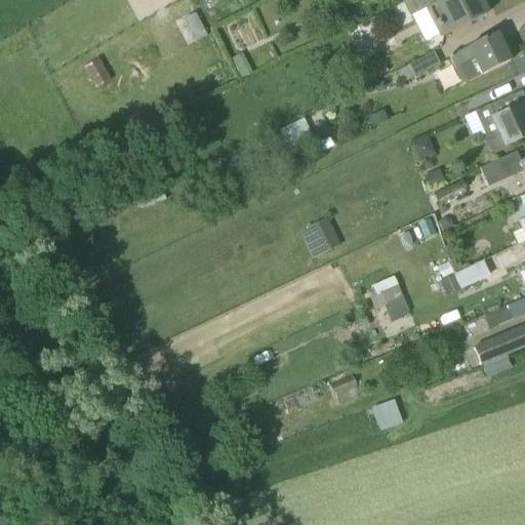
[(407,0),(416,13),(428,8),(443,37),(486,15),(478,0),(407,0)]
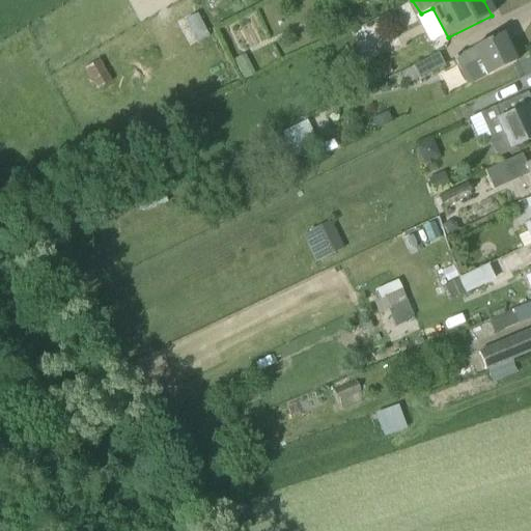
[(360,22),(353,9),(333,19),(340,31),(360,22)]
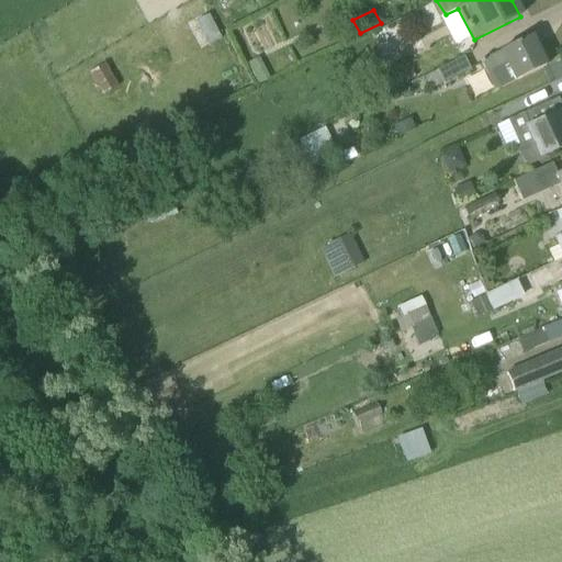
[(530,37),(480,62),(495,91),(546,67),(530,37)]
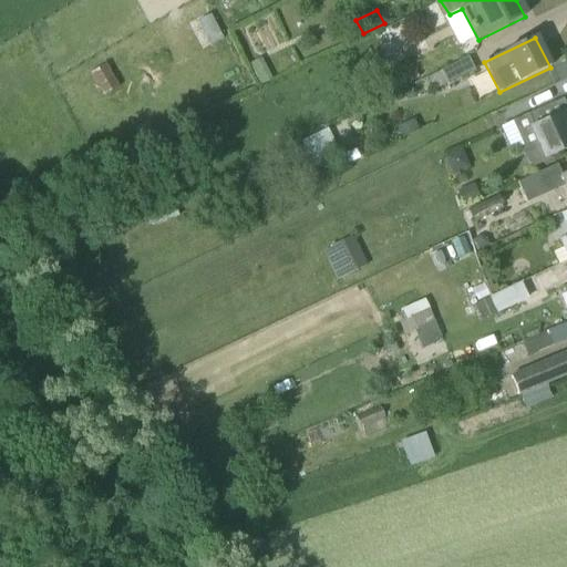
[(249,64),(260,85),(272,80),(261,58),(249,64)]
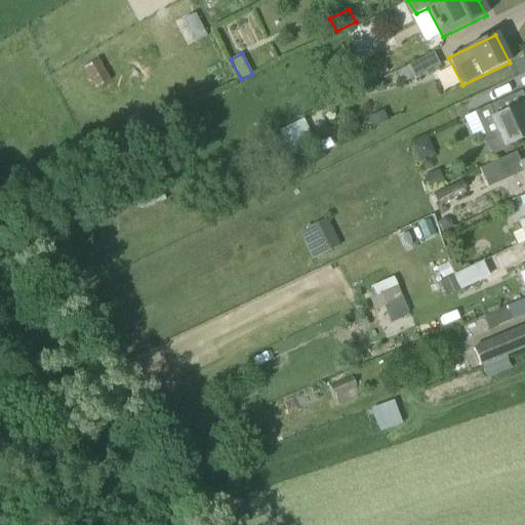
[(434,53),(396,73),(401,84),(413,78),(414,80),(440,66),(434,53)]
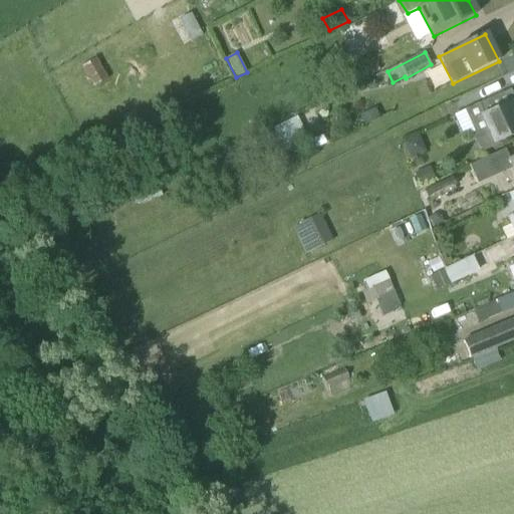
[(363,78),(355,61),(341,68),(343,73),(349,84),(363,78)]
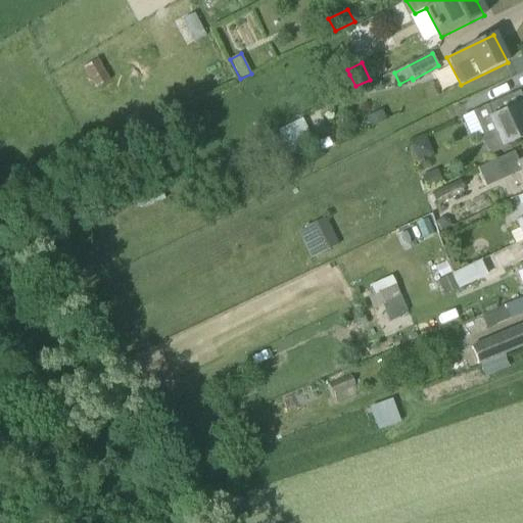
[(481,140),(486,151),(493,154),(503,150),(504,146),(522,137),(522,114),(520,107),(522,104),(522,100),(519,91),(486,106),(472,112),(483,136),(481,140)]
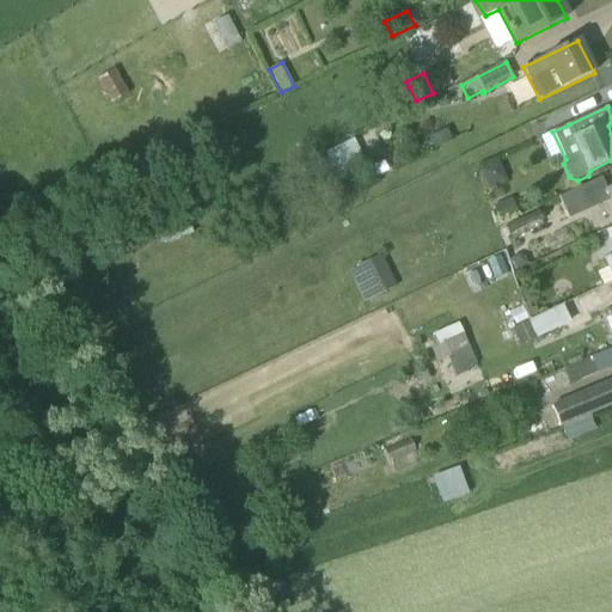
[(324,154),(328,160),(320,161),(323,177),(335,172),(340,181),(359,171),(354,163),(363,158),(353,140),(324,154)]
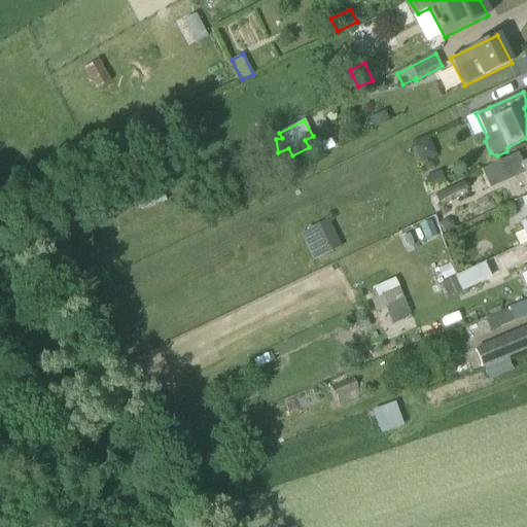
[(489,189),(501,183),(525,172),(526,177),(526,162),(522,165),(517,153),(481,170),(489,189)]
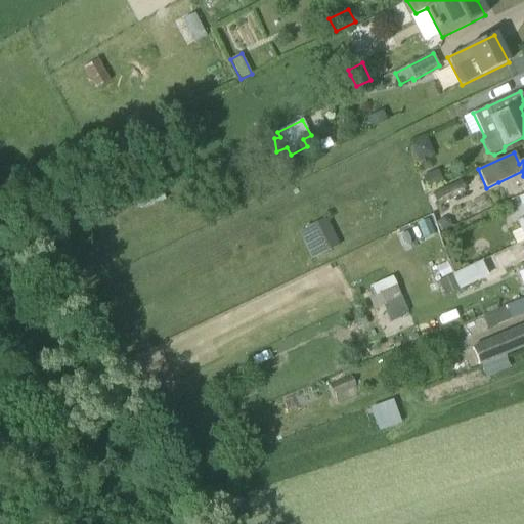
[(438,170),(423,177),(430,191),(445,184),(438,170)]
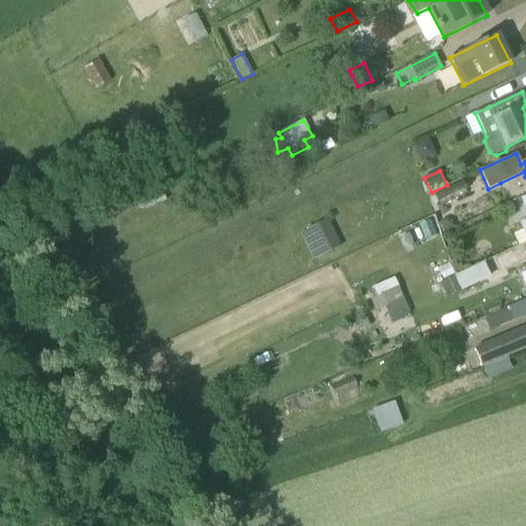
[(153,208),(167,200),(163,191),(149,198),(153,208)]
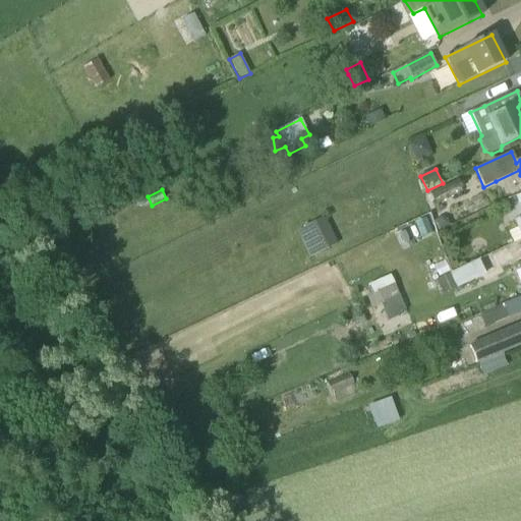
[(437,221),(441,229),(451,225),(449,219),(442,217),(437,219),(437,221)]
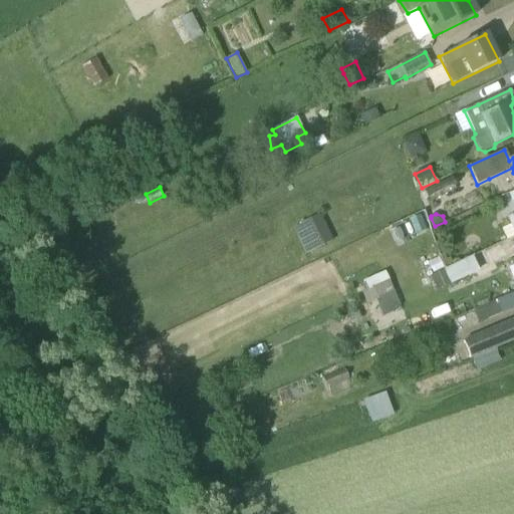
[(506,240),(513,236),(513,214),(507,218),(511,225),(501,229),(506,240)]
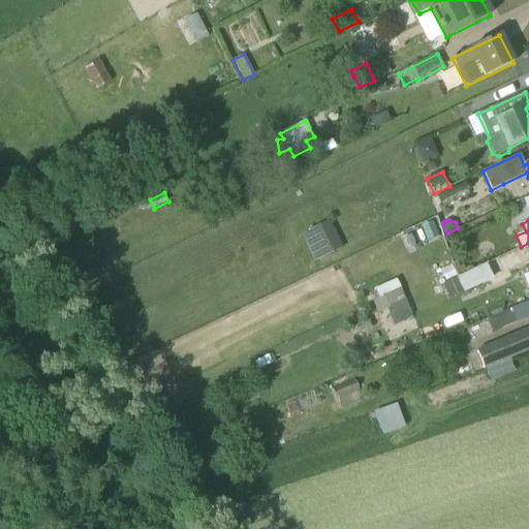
[(311,231),(314,239),(320,252),(322,257),(343,248),(331,222),(311,231)]
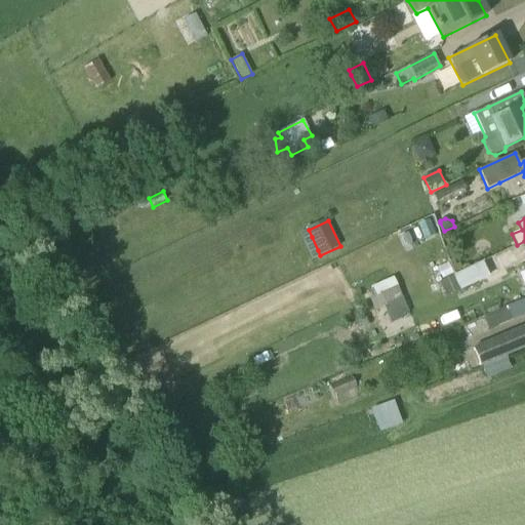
[(454,270),(460,285),(489,273),(483,257),(454,270)]
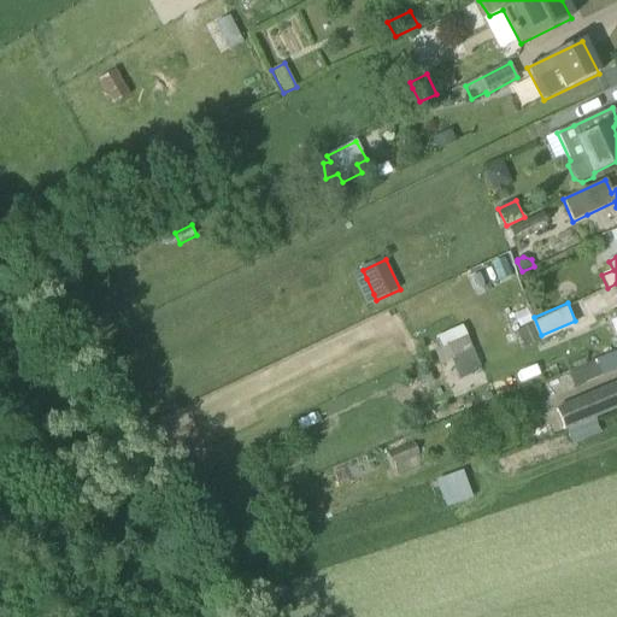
[(513,315),(515,317),(519,328),(533,322),(528,311),(527,309),(513,315)]
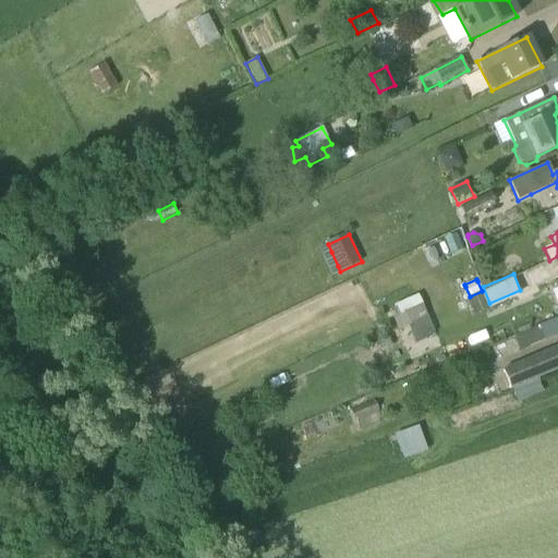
[(468,300),(474,315),(490,308),(484,293),(468,300)]
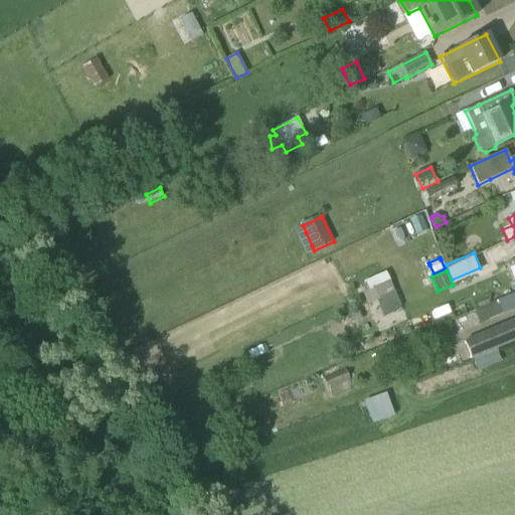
[(373,289),(390,282),(386,272),(363,282),(367,292),(373,289)]
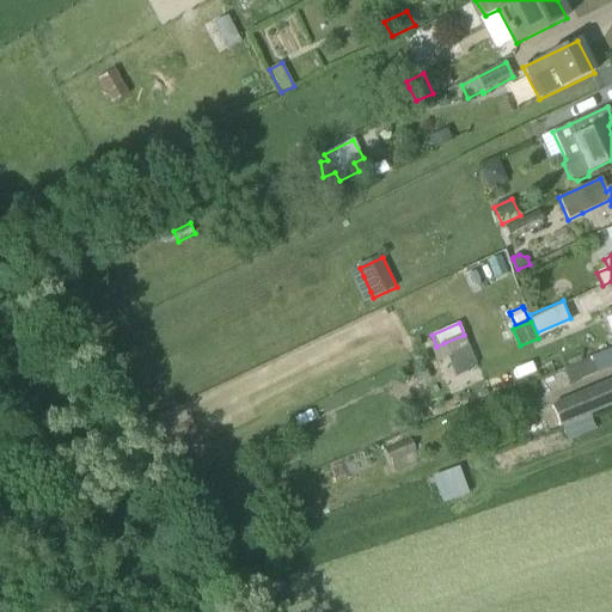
[(451,355),(470,347),(464,335),(445,344),(451,355)]
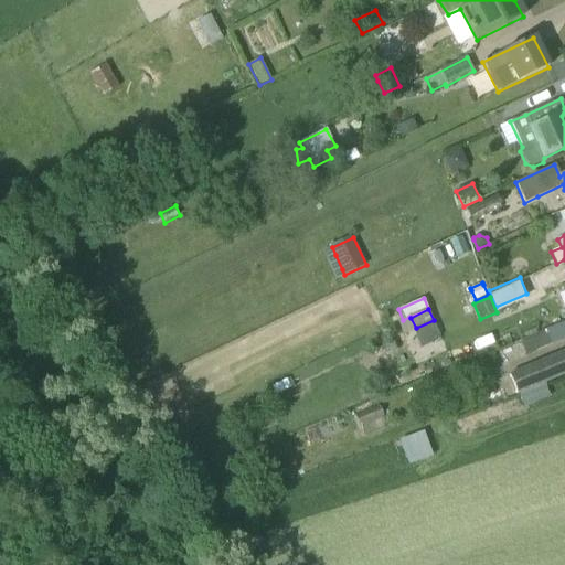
[(413,328),(414,327),(409,317),(403,320),(398,322),(404,333),(404,334),(414,329),(413,328)]
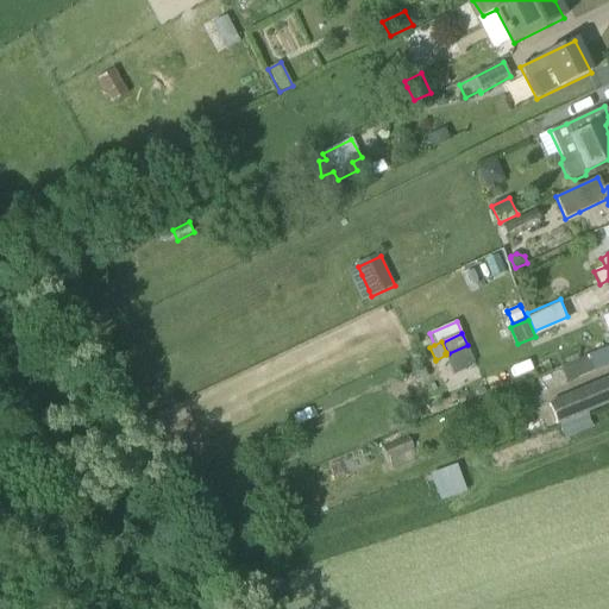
[(589,356),(571,363),(577,378),(595,371),(589,356)]
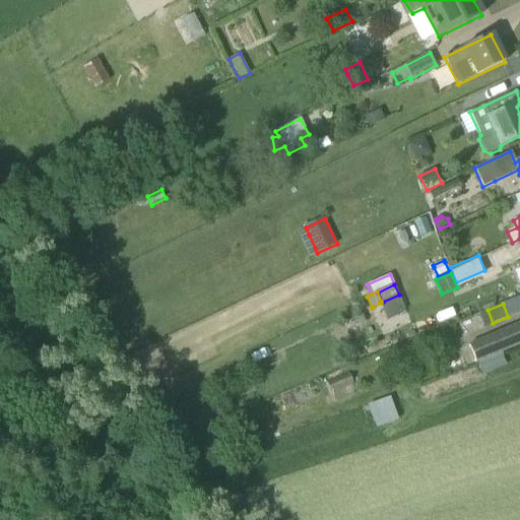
[(519,327),(519,325),(471,344),(477,362),(519,343),(519,327)]
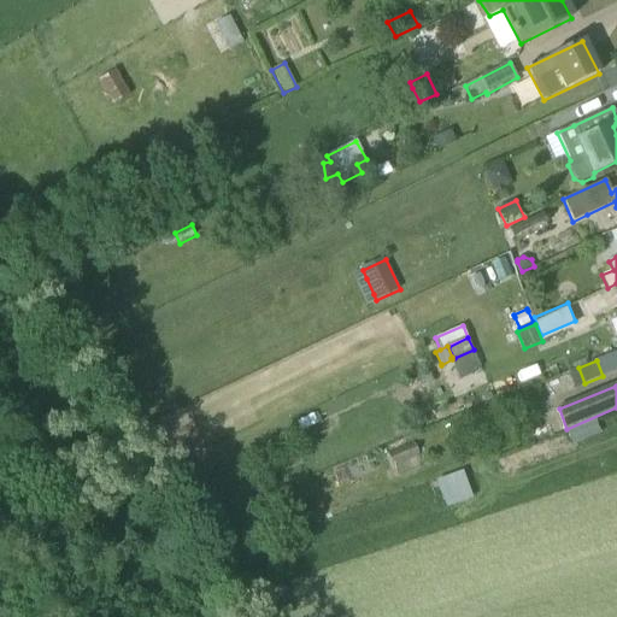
[(436,477),(447,505),(474,495),(463,468),(436,477)]
